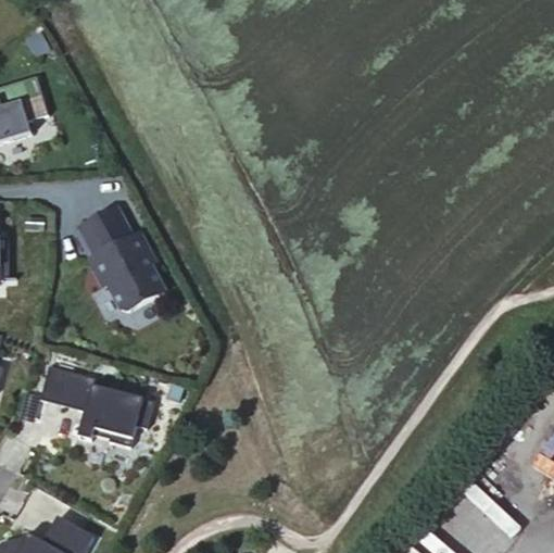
[(37,75),(0,85),(0,141),(32,132),(28,120),(49,113),(37,75)]
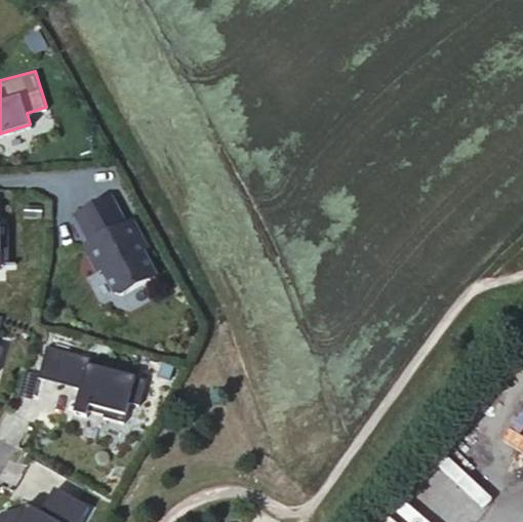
[(111,195),(76,212),(90,240),(84,243),(96,268),(101,266),(114,290),(120,292),(155,274),(142,250),(136,239),(142,237),(131,218),(125,222),(111,195)]
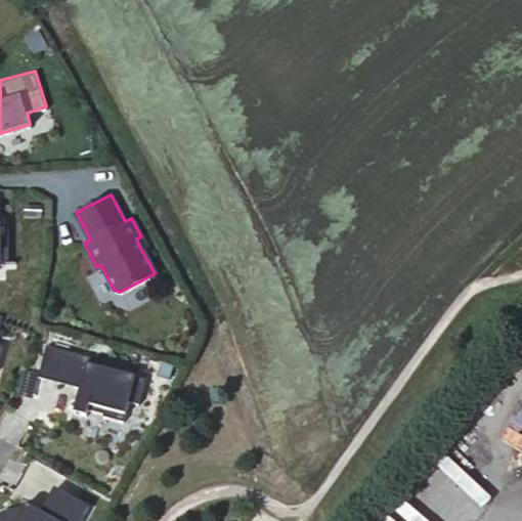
[(141,236),(136,239),(141,250),(146,247),(141,236)]
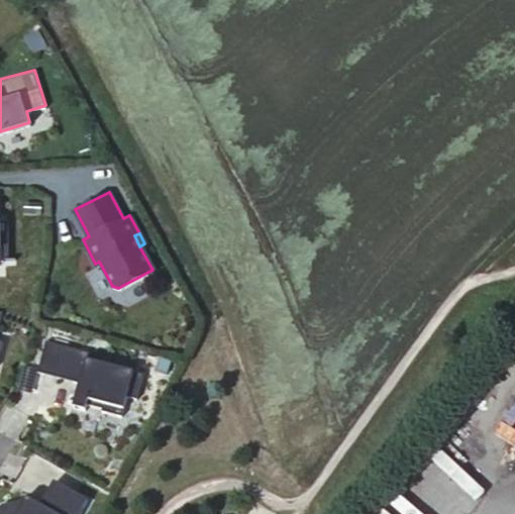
[(87,350),(44,338),(36,370),(78,381),(76,389),(72,406),(84,409),(85,403),(100,407),(100,410),(120,415),(125,395),(135,398),(142,373),(86,357),(87,350)]
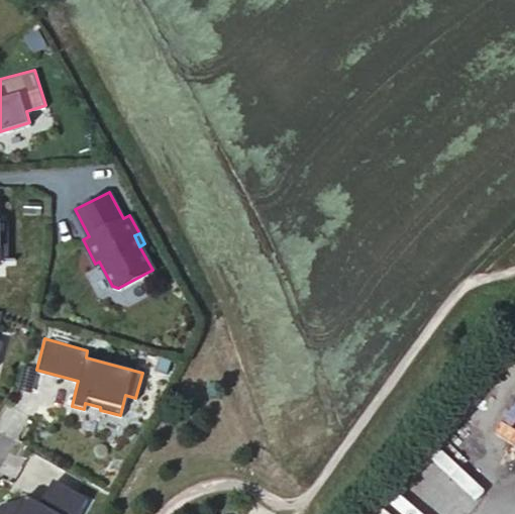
[(54,480),(39,503),(28,497),(1,504),(0,506),(0,513),(78,513),(87,499),(54,480)]
